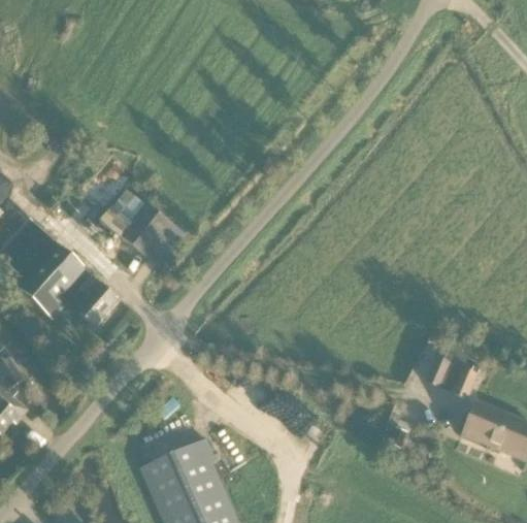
[(45,205),(52,209),(57,202),(52,198),(45,205)]
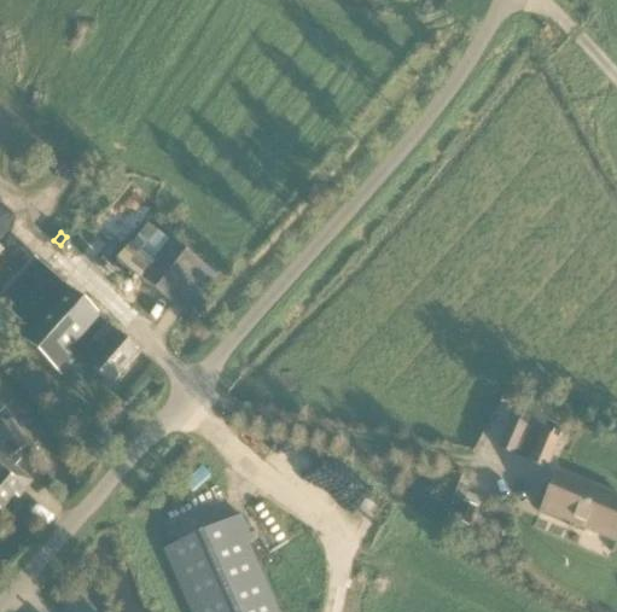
[(172,235),(140,274),(186,312),(217,273),(172,235)]
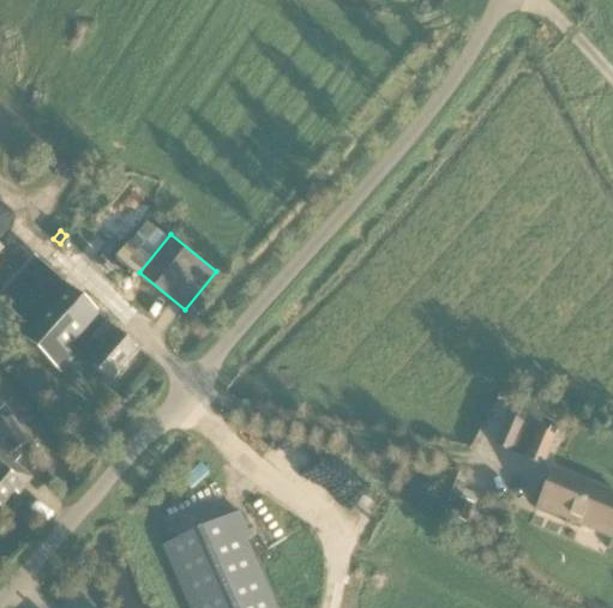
[(88,360),(108,379),(138,345),(34,253),(0,290),(0,300),(22,319),(14,326),(60,367),(91,331),(103,342),(88,360)]
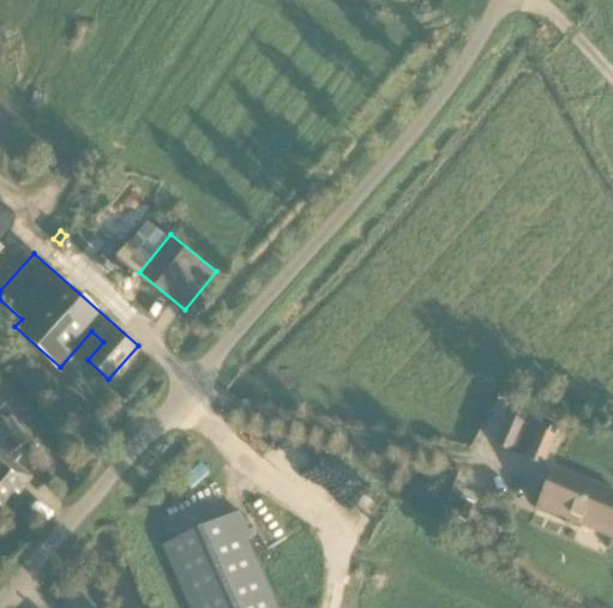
[(11,413),(0,419),(0,428),(13,450),(14,447),(25,439),(11,413)]
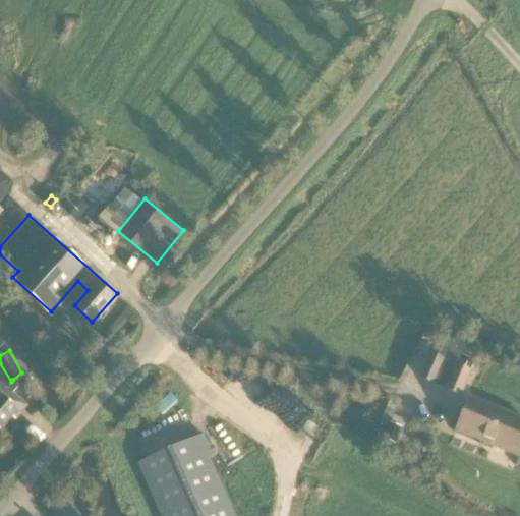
[(443,355),(428,350),(418,376),(444,386),(454,362),(442,357),(443,355)]
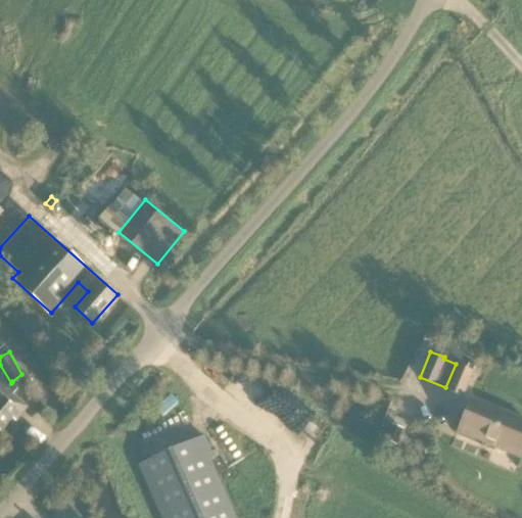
[(457,363),(445,387),(463,394),(474,370),(457,363)]
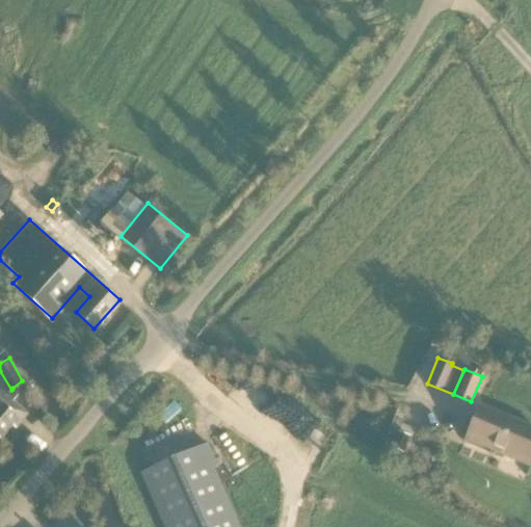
[(11,390),(0,371),(0,437),(14,421),(16,424),(27,412),(11,398),(17,392),(12,388),(11,390)]
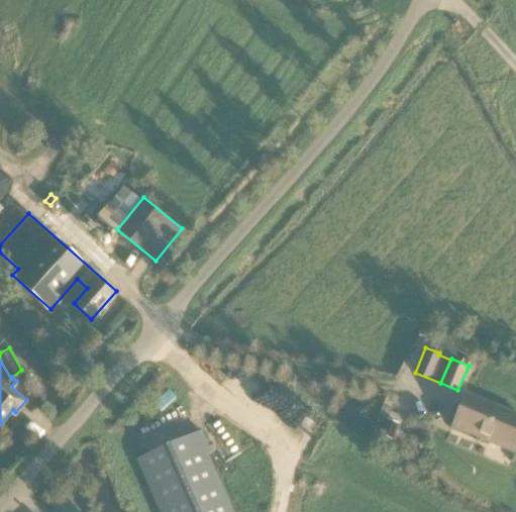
[(515,413),(466,392),(452,424),(513,449),(515,442),(515,413)]
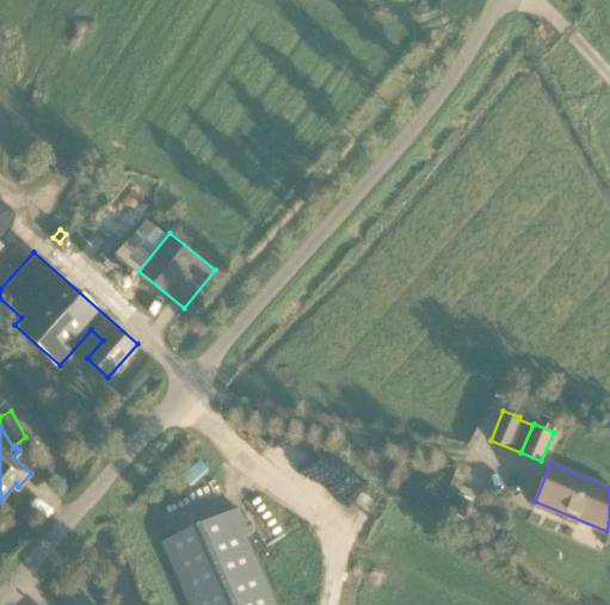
[(462,517),(469,497),(456,492),(448,511),(462,517)]
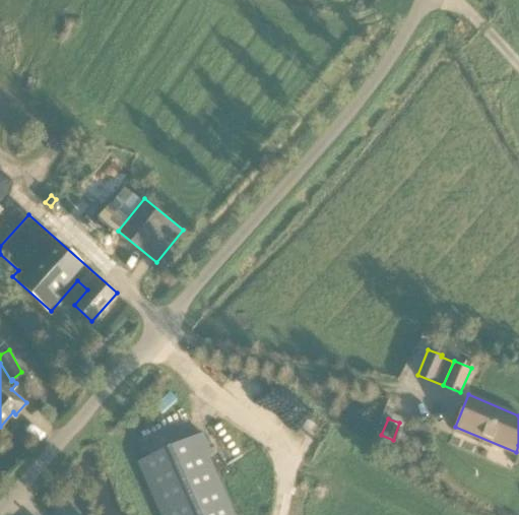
[(137,460),(160,514),(236,514),(208,453),(212,452),(203,431),(137,460)]
